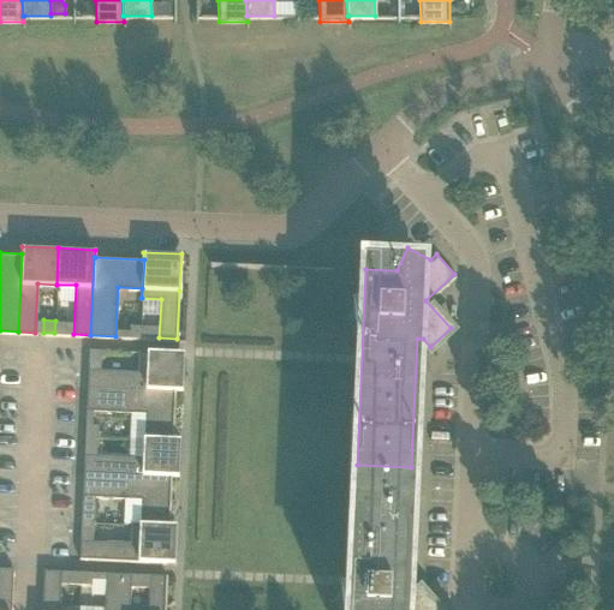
[(55,321),(54,333),(66,334),(66,321),(55,321)]
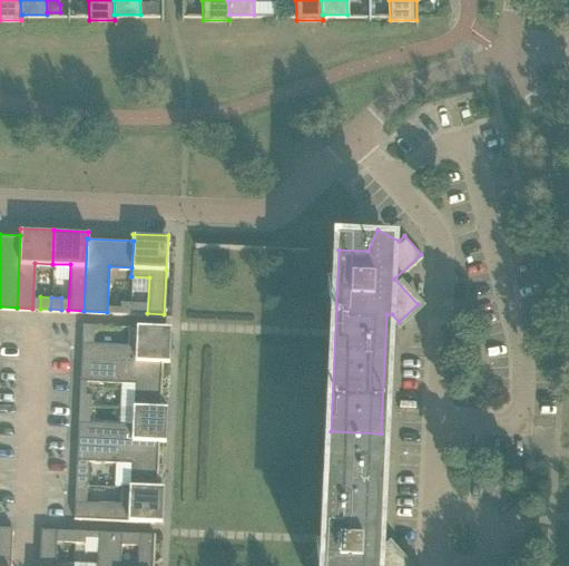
[(130,312),(130,301),(119,301),(119,312),(130,312)]
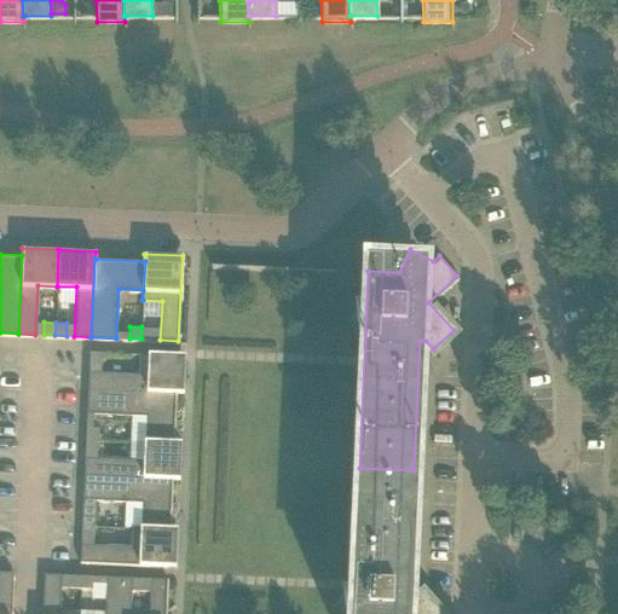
[(154,326),(142,326),(142,339),(152,340),(154,326)]
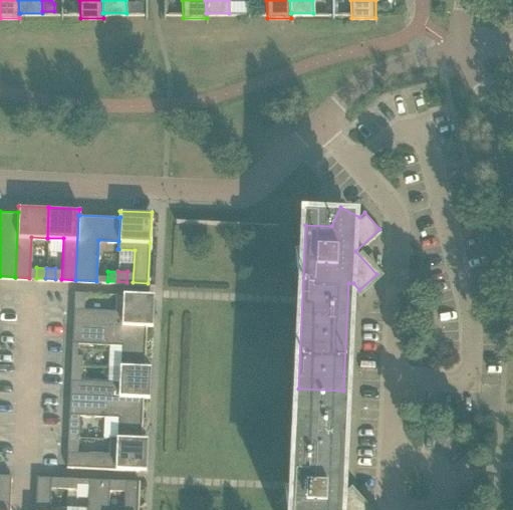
[(122,292),(122,293),(114,292),(114,309),(83,308),(84,291),(73,291),(72,321),(146,325),(152,325),(154,294),(122,292)]
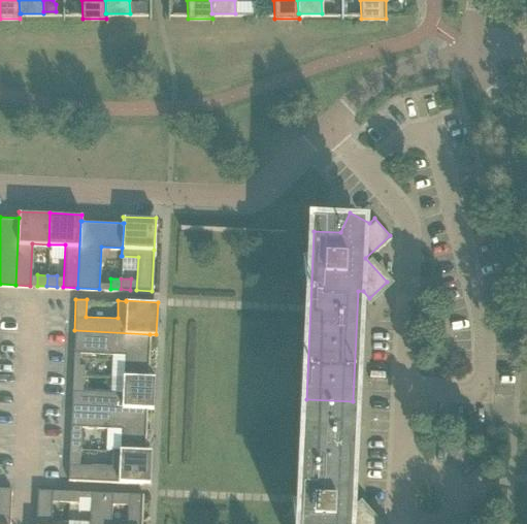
[(150,334),(74,330),(73,352),(124,354),(123,375),(147,377),(147,375),(150,334)]
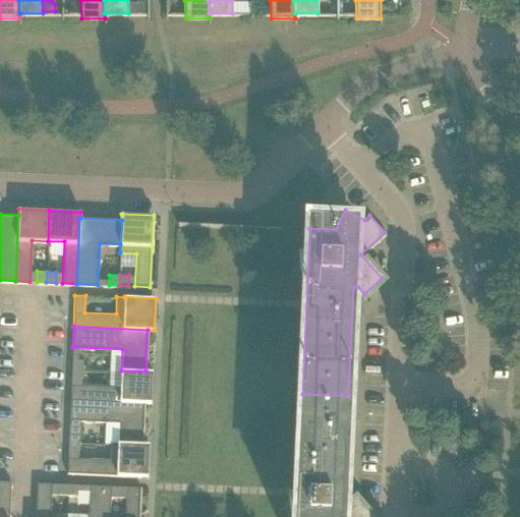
[(71,368),(81,368),(82,358),(71,358),(71,368)]
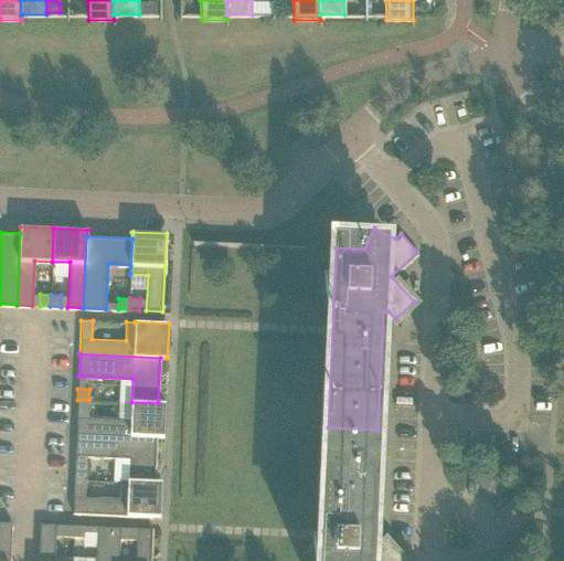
[(88,400),(77,400),(76,410),(88,411),(88,400)]
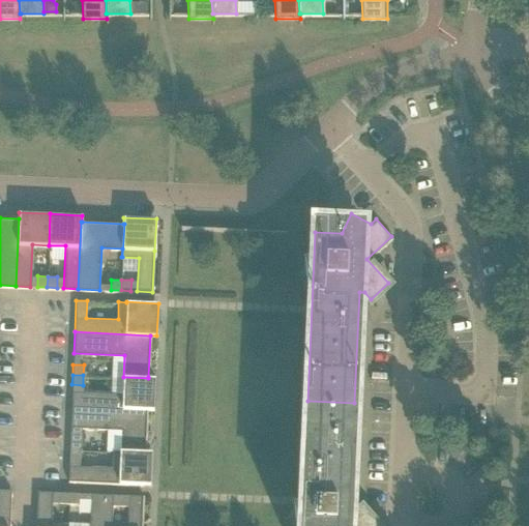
[(148,378),(123,377),(122,393),(71,390),(71,406),(147,409),(153,410),(155,378),(148,377),(148,378)]
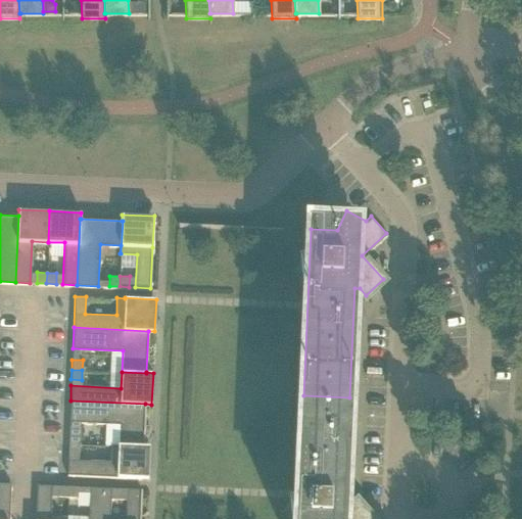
[(349,397),(303,395),(297,518),(371,518),(373,518),(357,501),(349,507),(344,507),(349,397)]
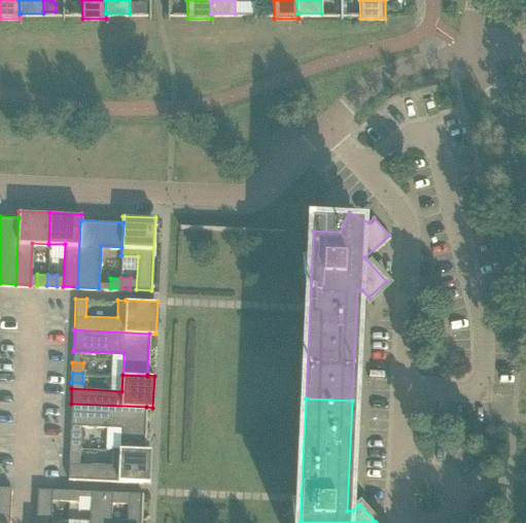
[(71,404),(69,446),(79,446),(80,424),(120,426),(119,447),(111,447),(111,448),(144,449),(146,407),(71,404)]
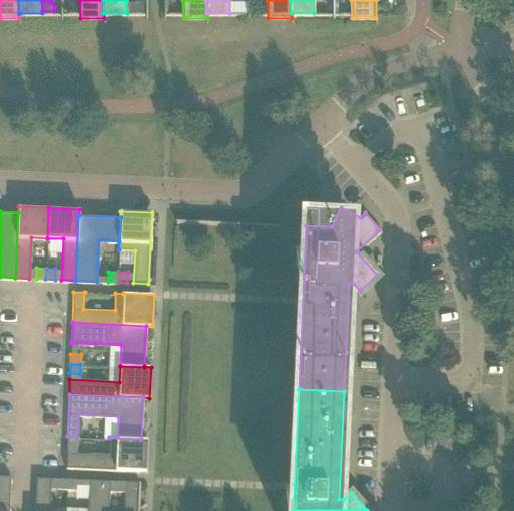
[(77,436),(67,436),(65,467),(115,469),(146,471),(147,439),(141,439),(109,438),(108,454),(76,452),(77,436)]
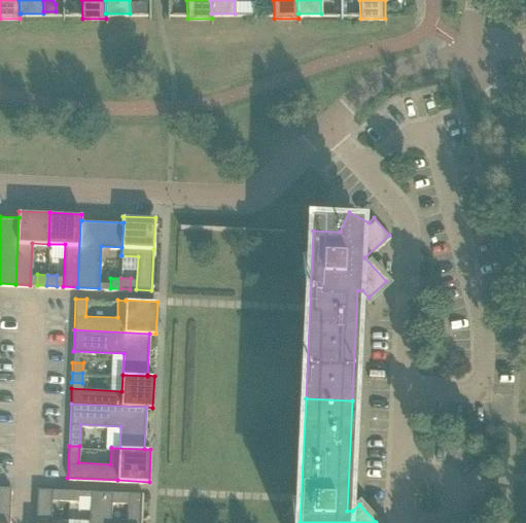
[(0,522),(8,522),(10,486),(0,485),(0,522)]
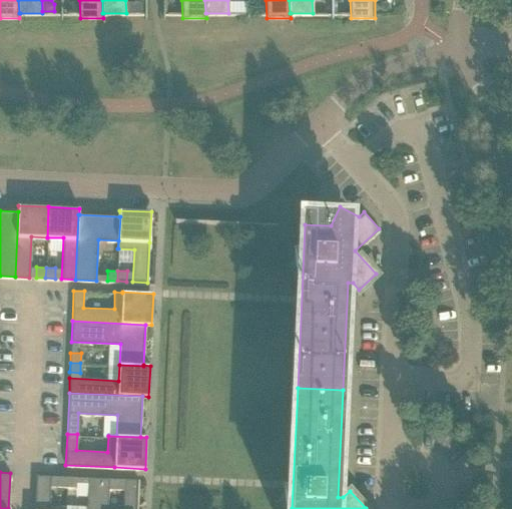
[(36,474),(34,508),(48,508),(51,475),(36,474)]
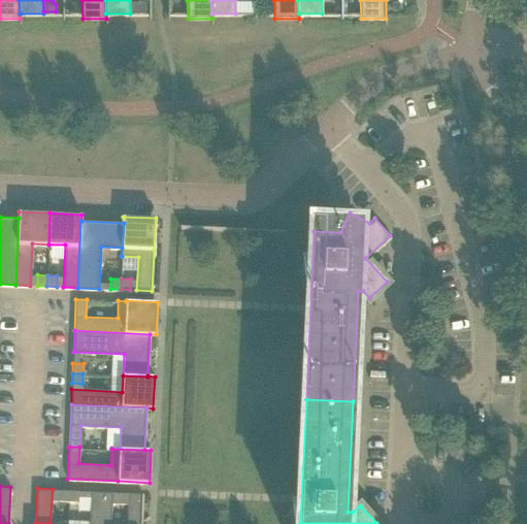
[(68,500),(68,490),(59,489),(58,500),(68,500)]
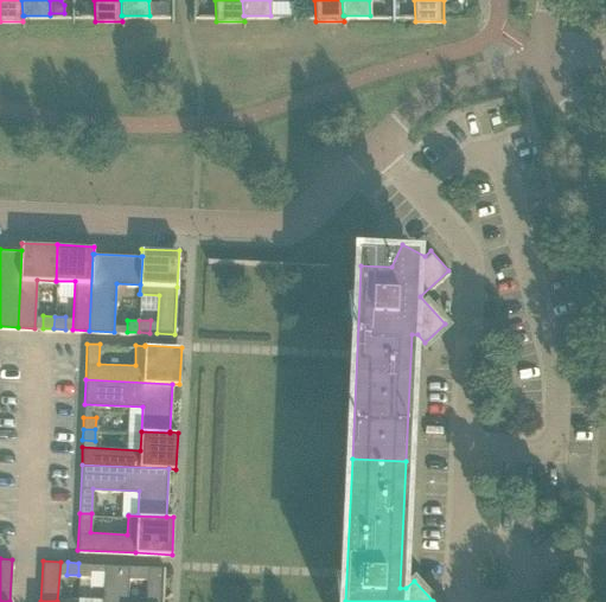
[(90,563),(78,563),(78,575),(90,576),(90,563)]
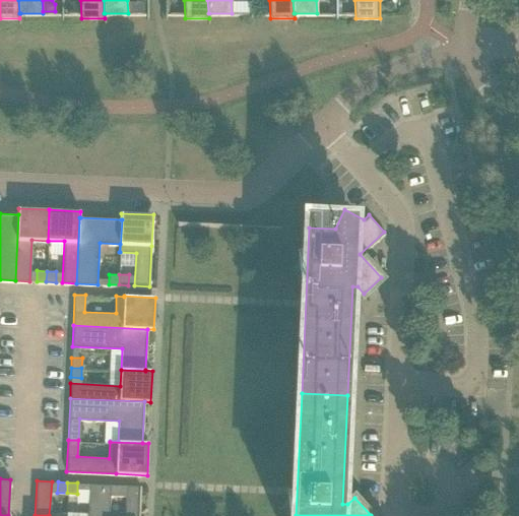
[(108,515),(110,485),(88,484),(86,515),(108,515)]
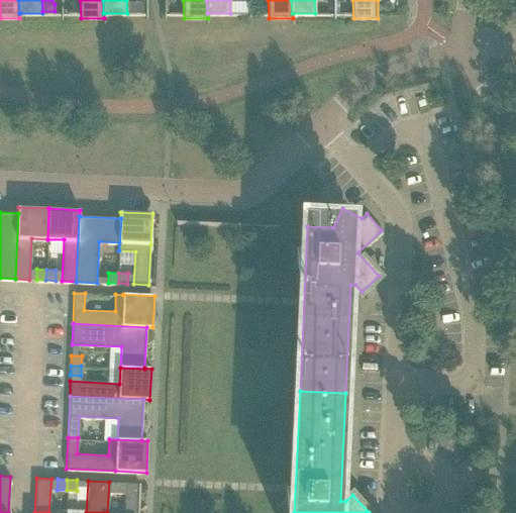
[(138,512),(139,483),(109,482),(107,512),(138,512)]
